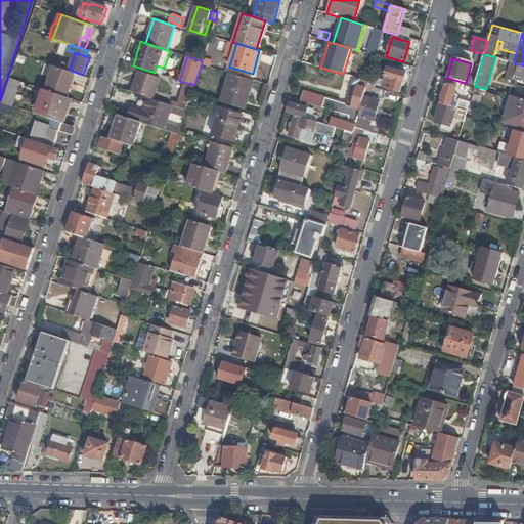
[(523,77),(523,66),(514,62),(511,61),(508,73),(523,77)]
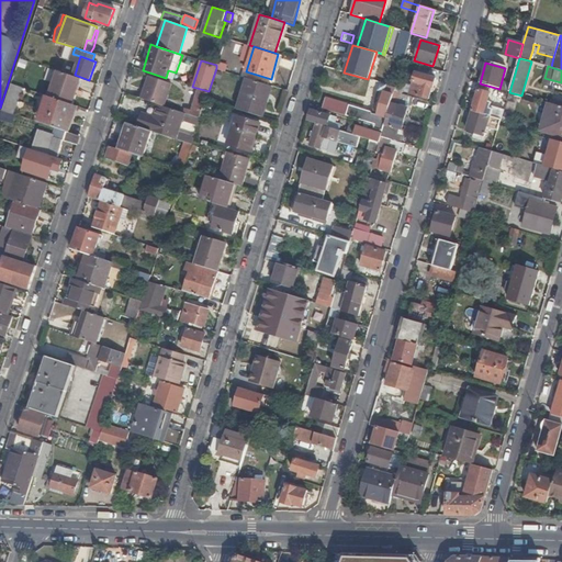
[(72,105),(81,79),(58,71),(49,98),(72,105)]
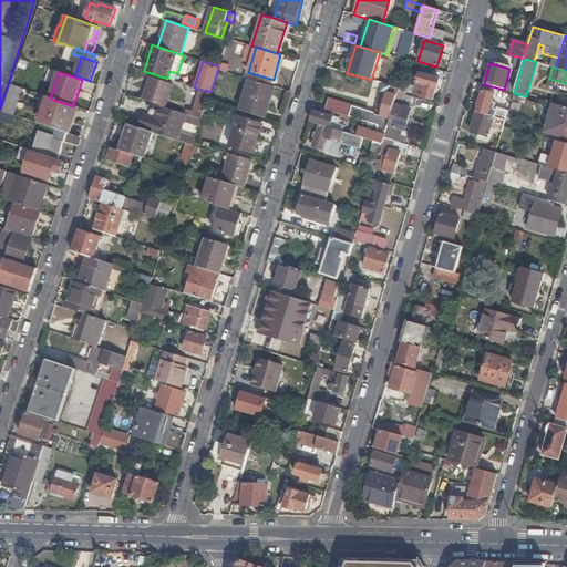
[(439,80),(420,74),(413,95),(432,101),(435,89),(436,89),(439,80)]
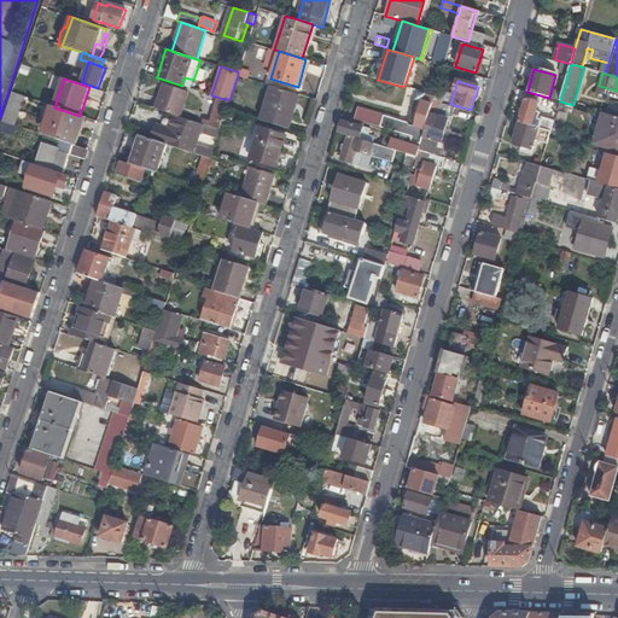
[(156,109),(174,115),(180,116),(188,92),(163,83),(162,88),(156,109)]
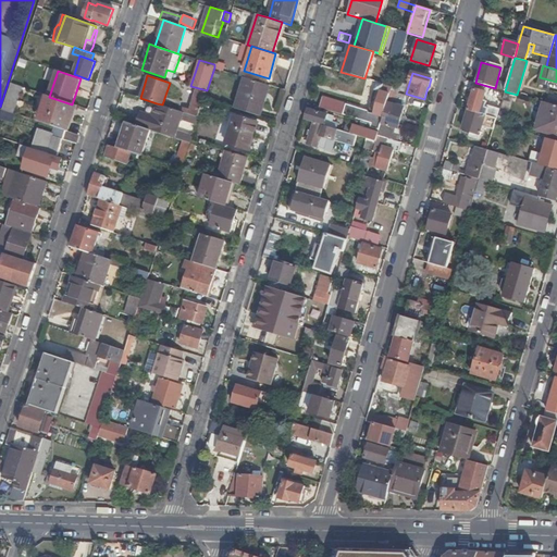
[(260,116),(270,85),(245,77),(236,108),(260,116)]
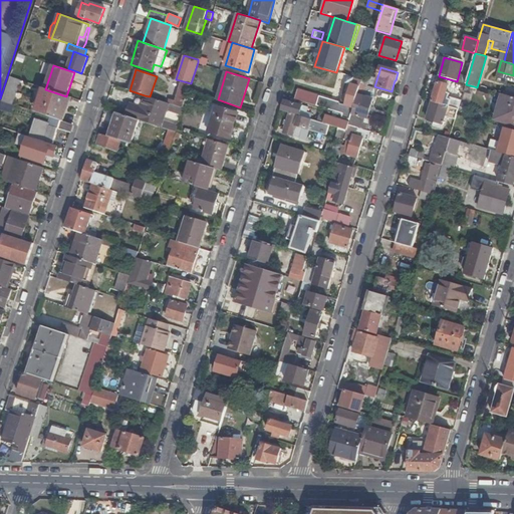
[(132,72),(126,89),(130,90),(135,73),(132,72)]
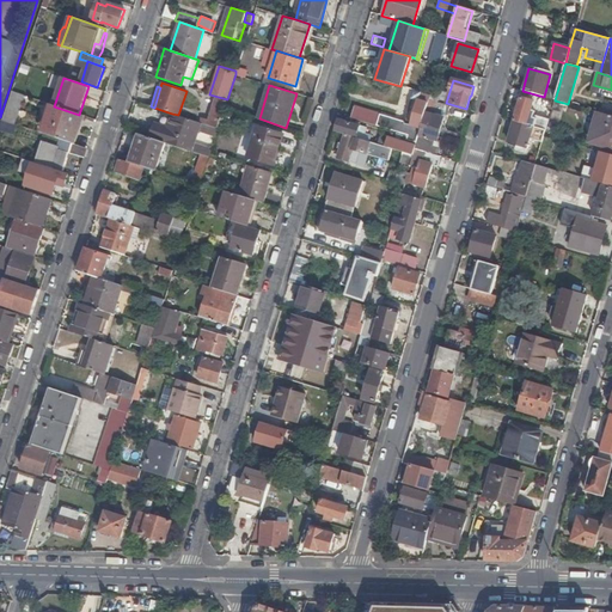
[(433,86),(430,96),(429,97),(428,101),(438,103),(442,89),(433,86)]
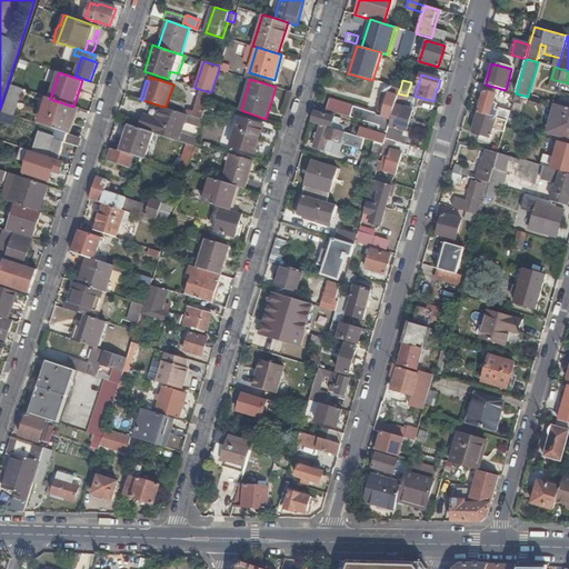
[(506,90),(486,85),(477,112),(496,118),(507,121),(509,116),(491,110),(496,95),(513,100),(516,93),(506,90)]
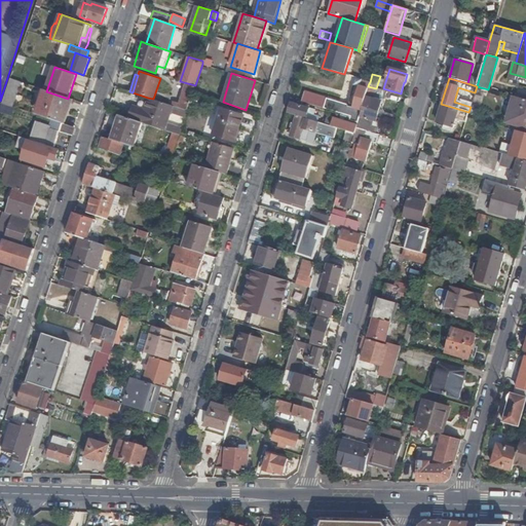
[(25,83),(10,79),(2,103),(16,108),(25,83)]
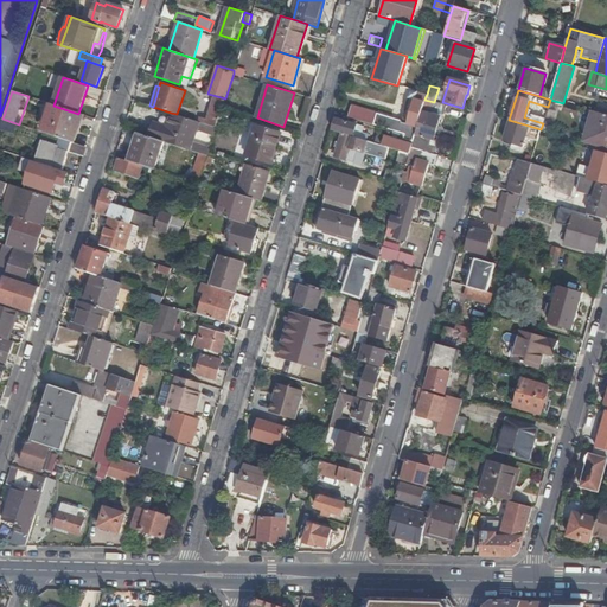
[(425,100),(426,96),(410,91),(401,123),(406,125),(403,129),(407,129),(404,135),(403,140),(413,142),(415,134),(421,112),(425,100)]
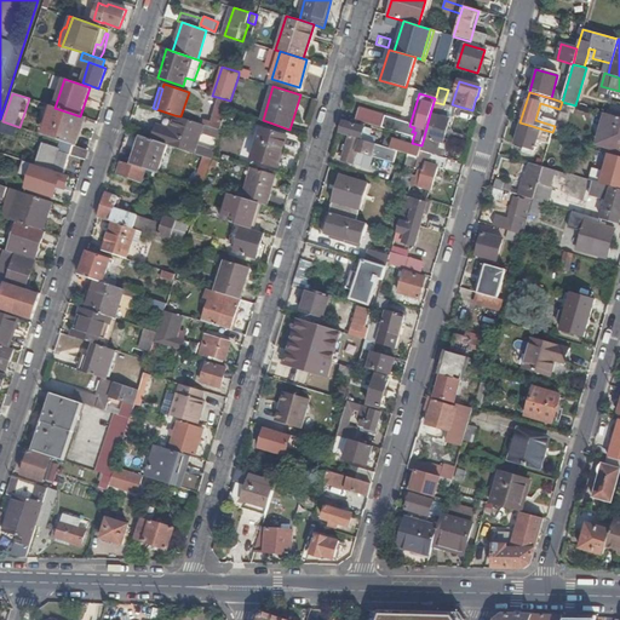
[(220,130),(228,110),(230,101),(217,97),(216,101),(218,102),(211,121),(204,119),(202,124),(220,130)]
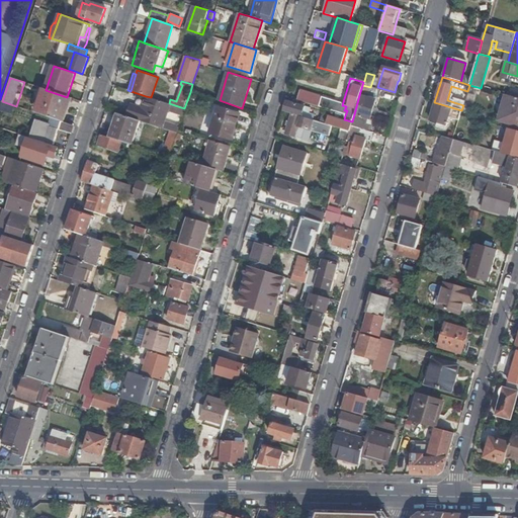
[(378,90),(370,87),(362,85),(359,95),(365,97),(360,116),(367,118),(369,119),(378,90)]
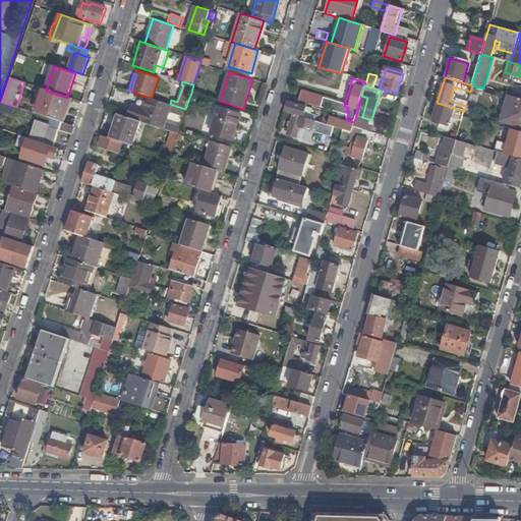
[(62,122),(70,99),(67,98),(46,91),(44,90),(36,114),(52,119),(62,122)]
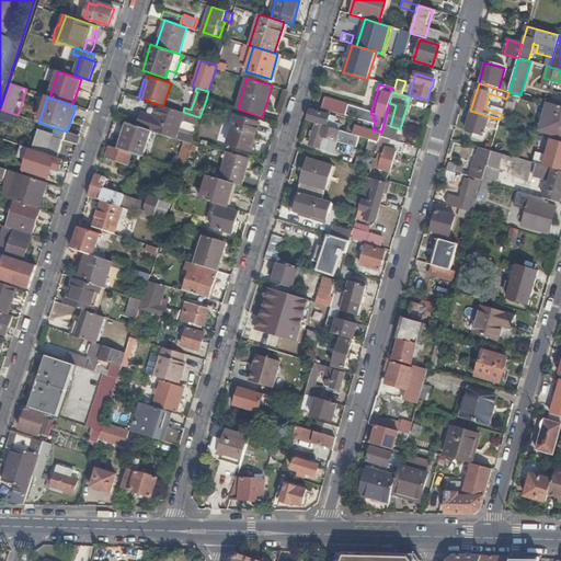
[(325,99),(322,109),(345,116),(348,105),(325,99)]
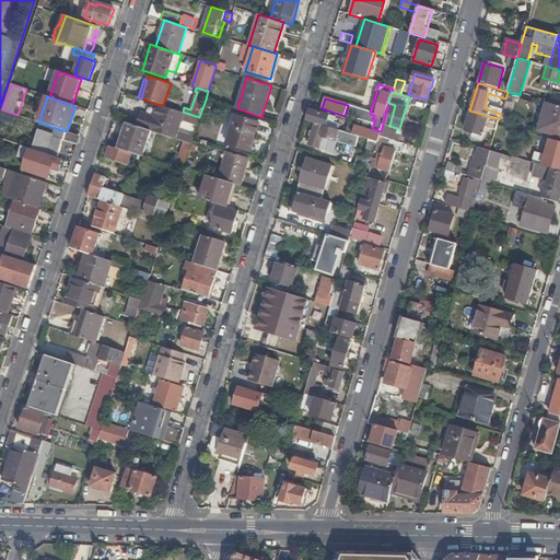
[(559,135),(559,106),(548,103),(540,129),(559,135)]
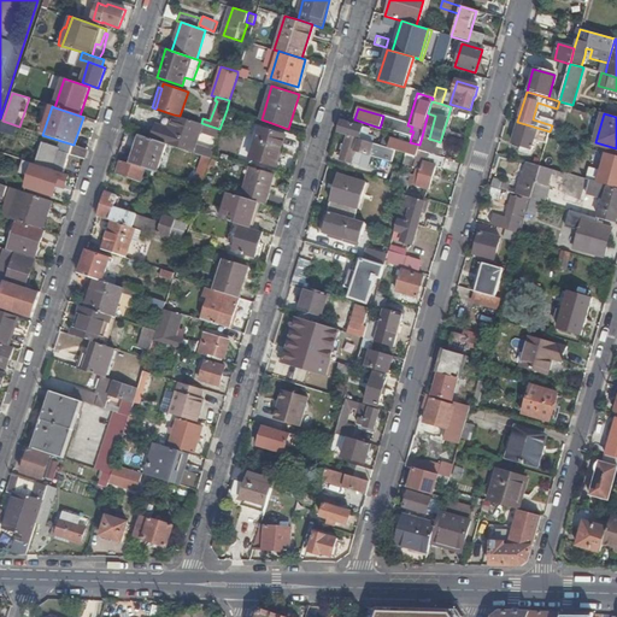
[(154,123),(150,137),(165,144),(193,152),(200,131),(218,136),(219,129),(201,123),(180,116),(174,115),(170,128),(154,123)]
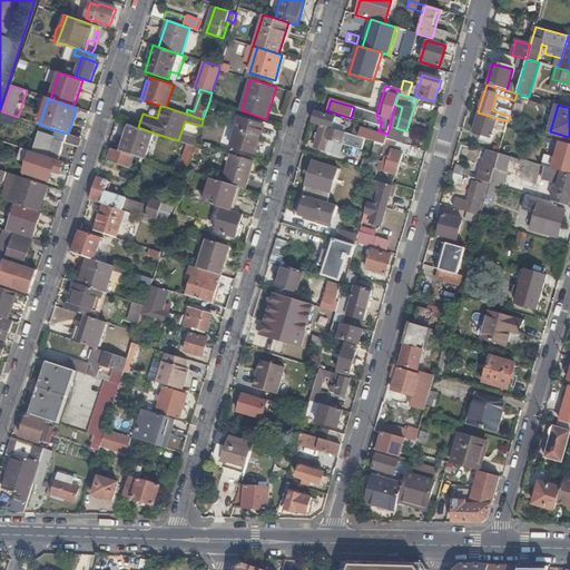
[(355,124),(315,111),(312,121),(322,125),(359,136),(376,143),(384,145),(385,139),(386,136),(364,129),(363,133),(353,129),(355,124)]
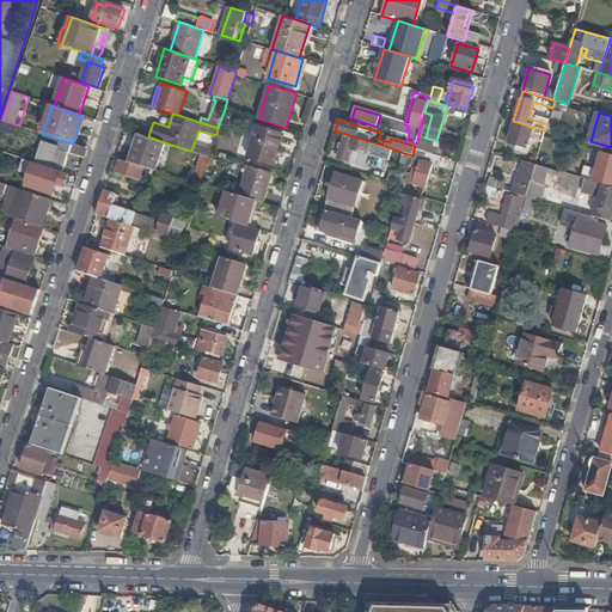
[(533,127),(513,121),(508,141),(518,145),(516,150),(526,153),(530,139),(533,127)]
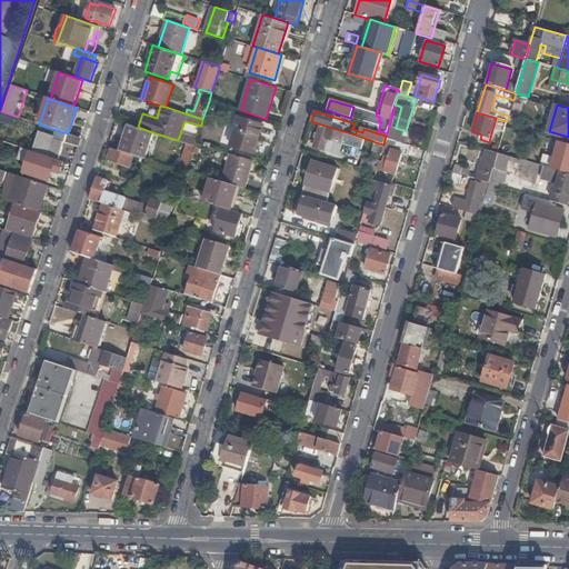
[(262,125),(240,117),(231,146),(255,152),(262,125)]
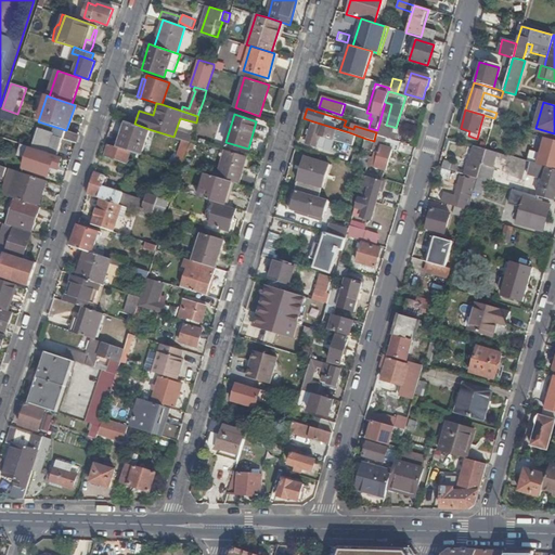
[(483,115),(480,126),(491,129),(493,124),(494,118),(483,115)]
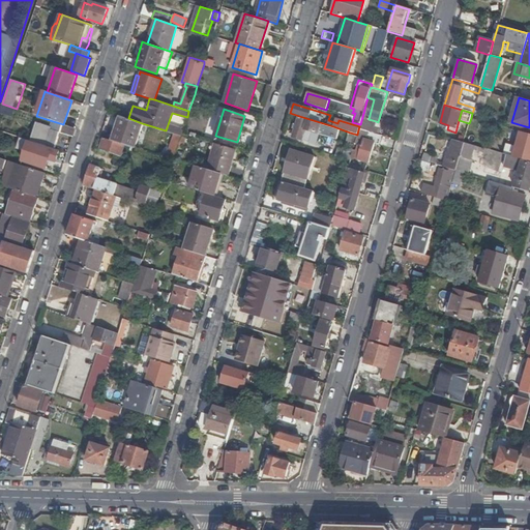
[(120,116),(112,141),(135,148),(142,123),(128,118),(120,116)]
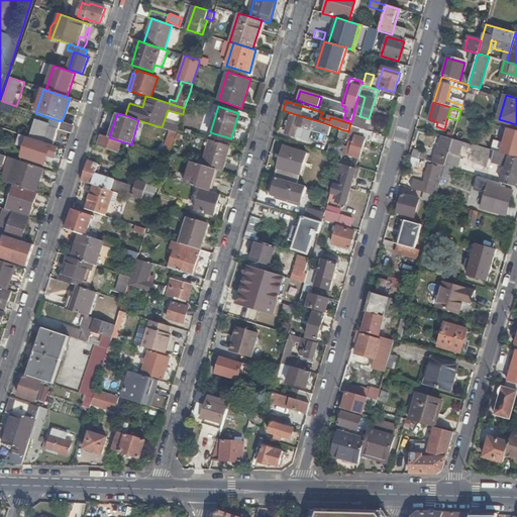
[(325,123),(292,113),(290,121),(288,125),(286,133),(294,136),(294,135),(307,139),(310,127),(323,131),(325,123)]
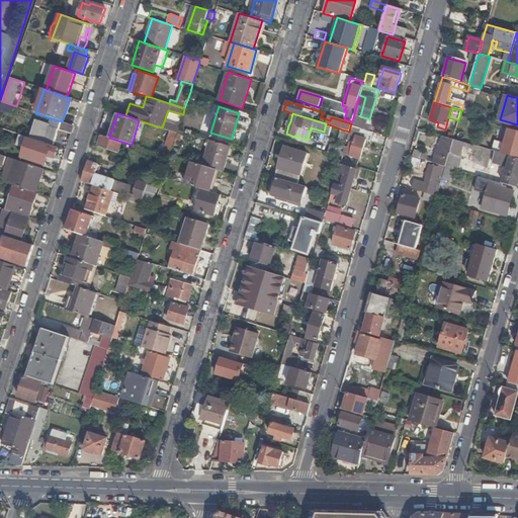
[(352,121),(351,123),(350,126),(369,132),(370,125),(366,124),(367,118),(360,116),(354,114),(352,121)]
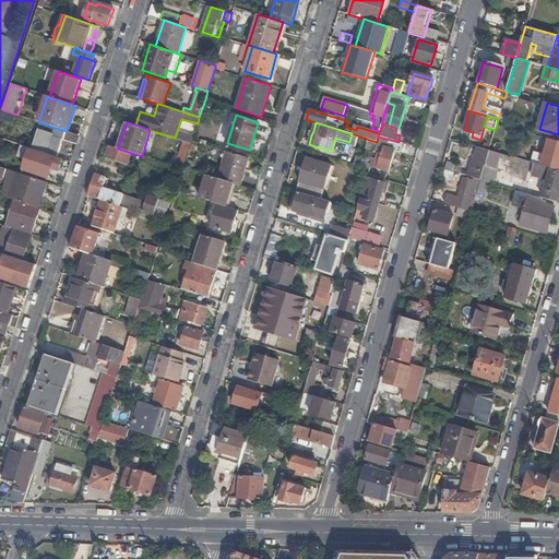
[(76,143),(79,135),(67,131),(56,128),(54,133),(38,129),(33,149),(40,151),(48,153),(58,156),(63,140),(76,143)]
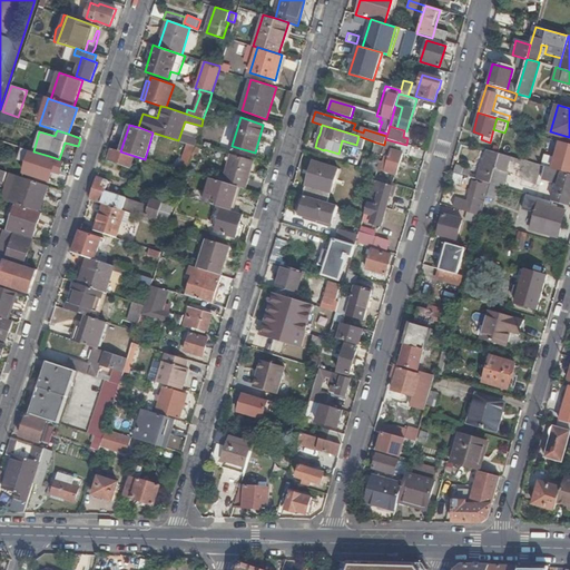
[(195,146),(196,143),(198,135),(188,133),(185,143),(186,144),(195,146)]
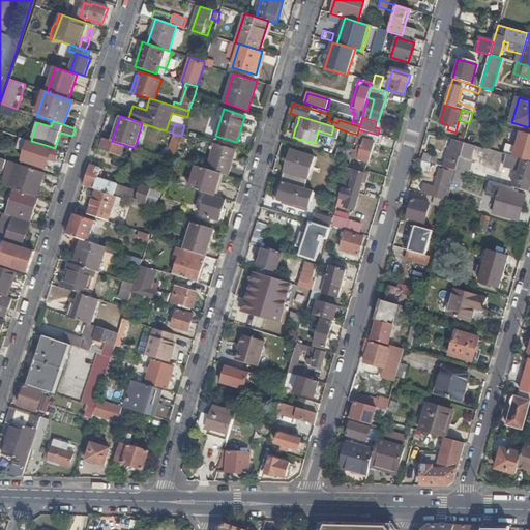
[(378,135),(358,129),(357,135),(354,144),(358,145),(356,151),(354,151),(352,158),(369,163),(374,144),(379,145),(381,136),(378,135)]
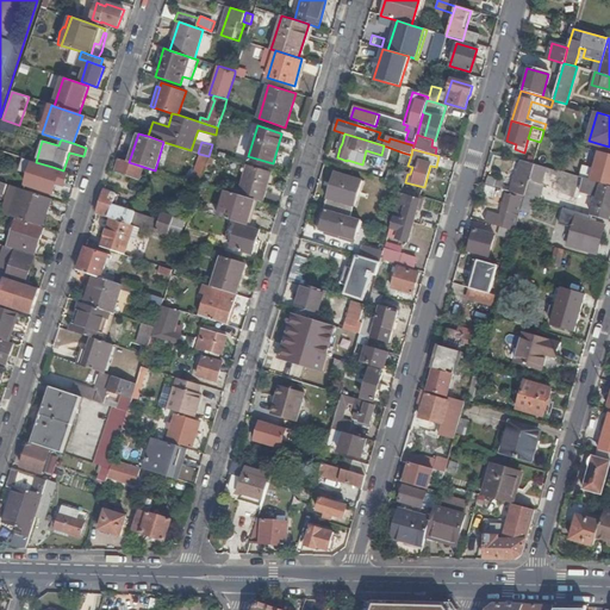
[(408,166),(411,155),(403,153),(400,163),(408,166)]
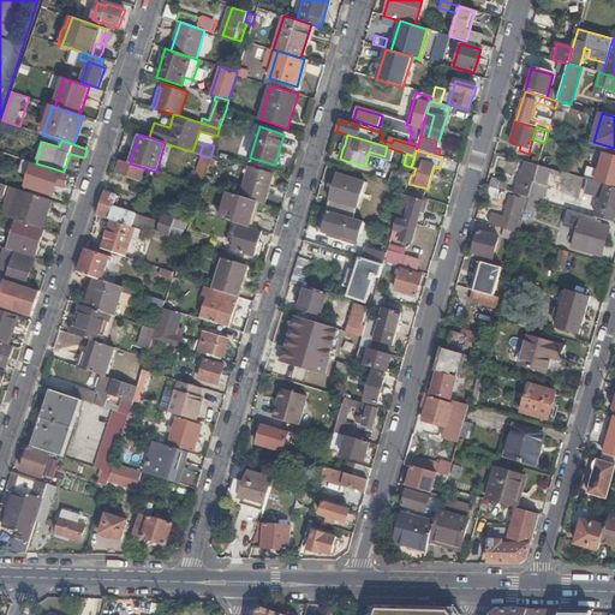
[(611,186),(614,187),(614,156),(604,154),(596,183),(611,186)]
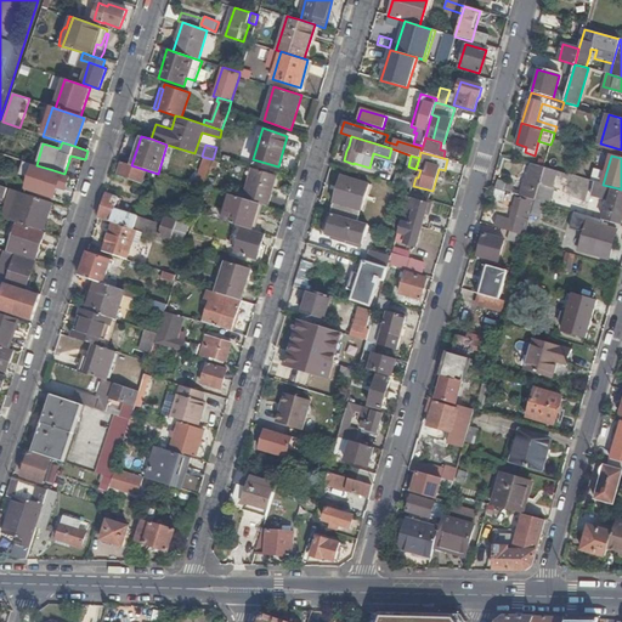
[(193,185),(203,188),(204,187),(204,185),(209,169),(213,159),(203,157),(193,185)]
